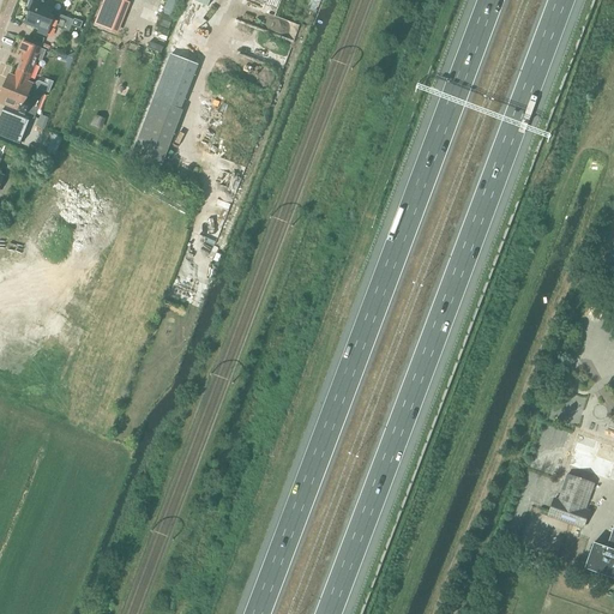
[(31,0),(28,8),(31,11),(72,25),(74,20),(60,14),(61,12),(55,10),(58,2),(50,0),(31,0)]
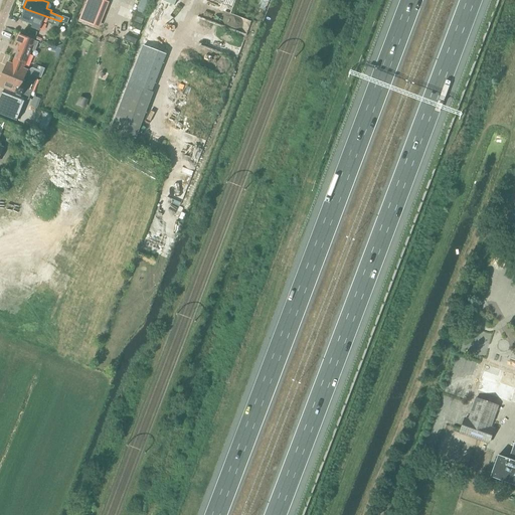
[(157,0),(154,10),(175,18),(181,0),(157,0)]
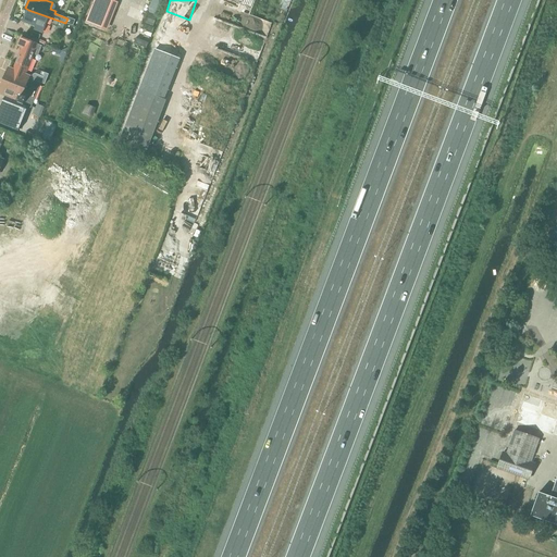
[(23,23),(36,27),(35,31),(44,34),(47,24),(63,29),(65,23),(28,10),(23,23)]
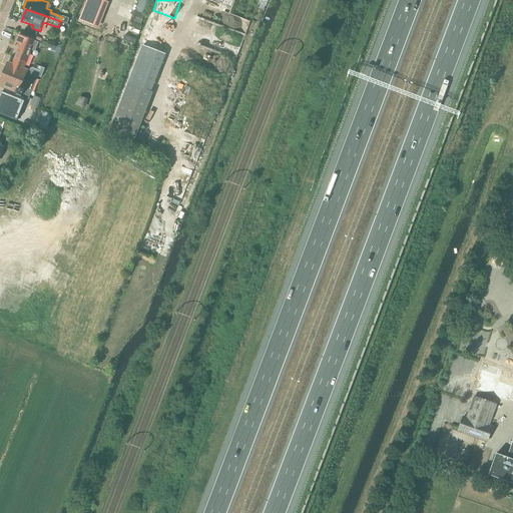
[(134,11),(130,21),(133,22),(140,25),(141,25),(145,15),(143,15),(136,11),(134,11)]
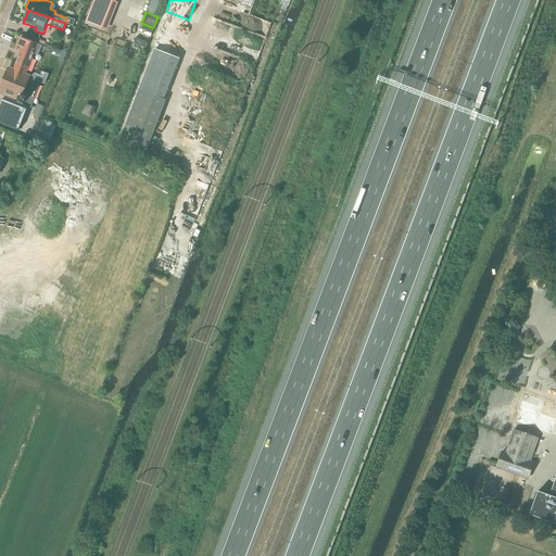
[(28,30),(26,37),(30,38),(35,40),(38,34),(28,30)]
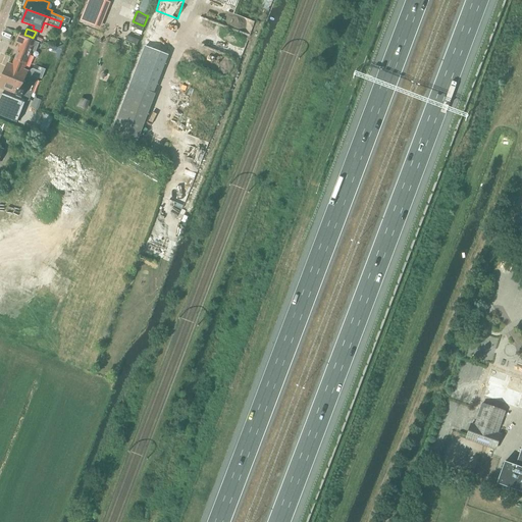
[(16,44),(20,46),(12,66),(23,70),(32,51),(36,53),(40,44),(36,42),(36,41),(35,41),(28,38),(20,36),(16,44)]
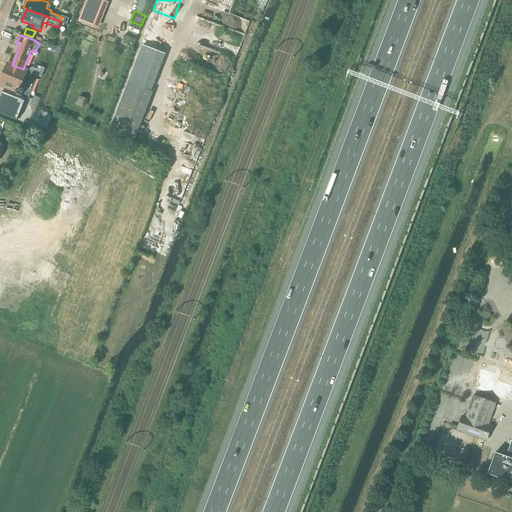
[(143,45),(109,134),(134,143),(153,93),(151,92),(166,54),(143,45)]
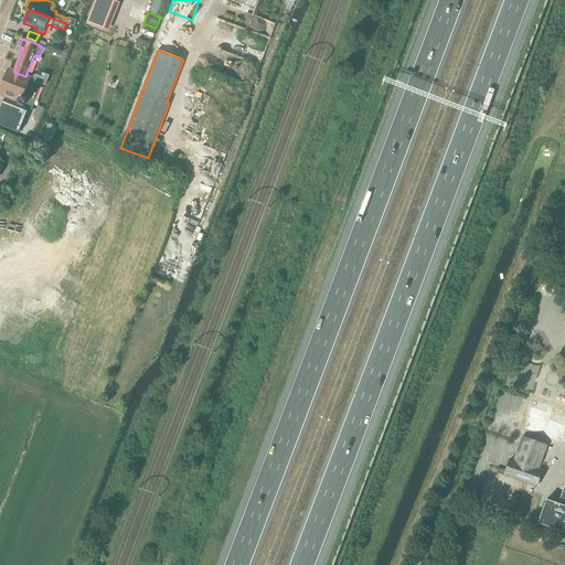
[(2,102),(0,106),(0,125),(19,134),(28,112),(27,112),(28,108),(31,109),(42,84),(32,80),(30,80),(30,78),(25,76),(13,72),(9,71),(0,92),(0,94),(8,97),(6,103),(2,102)]
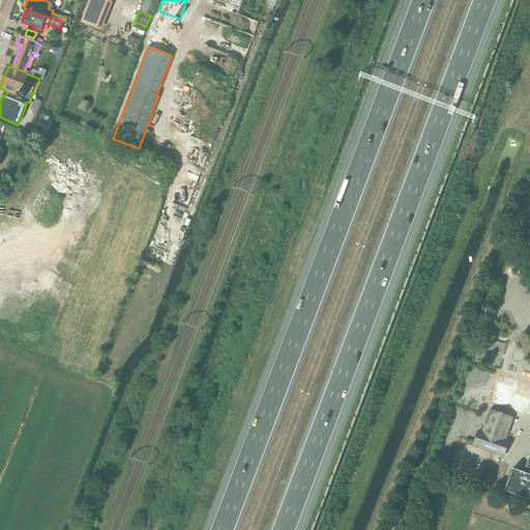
[(31,71),(30,75),(39,79),(42,80),(47,70),(37,66),(33,70),(31,71)]
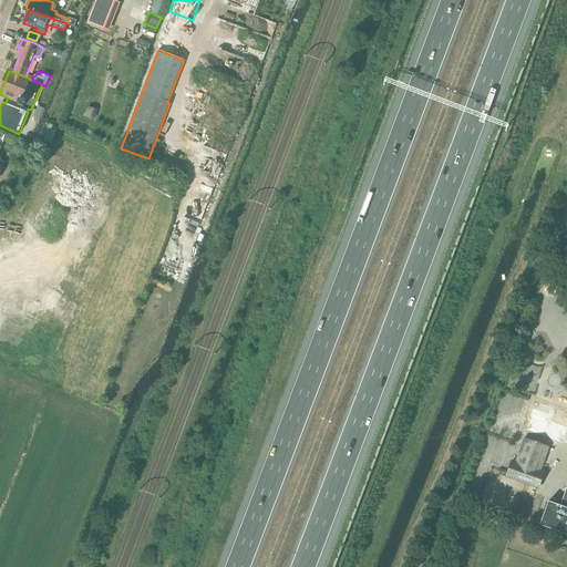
[(38,106),(33,116),(41,120),(45,109),(38,106)]
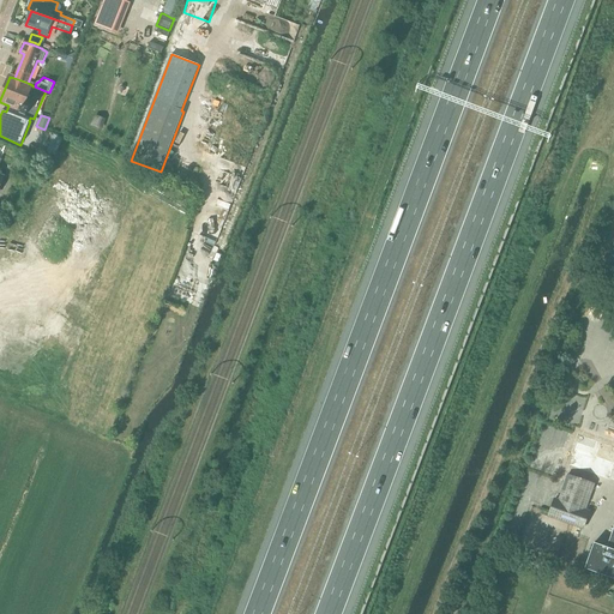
[(559,499),(554,498),(547,517),(584,530),(590,511),(587,510),(595,485),(567,475),(559,499)]
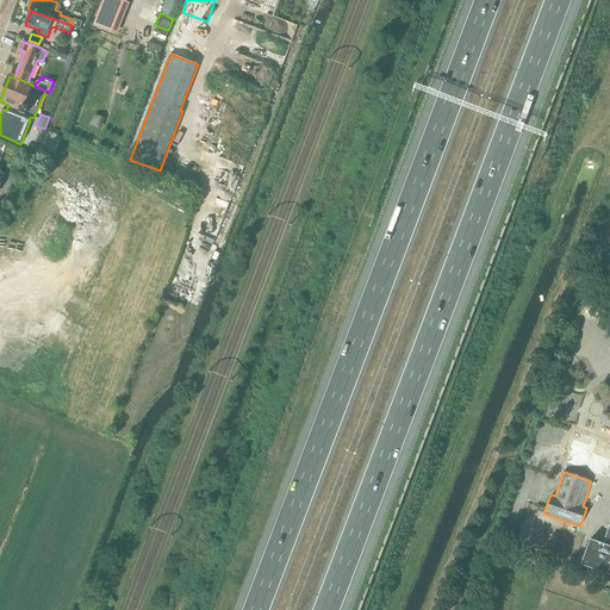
[(609,524),(603,545),(591,540),(582,565),(609,574),(609,524)]
